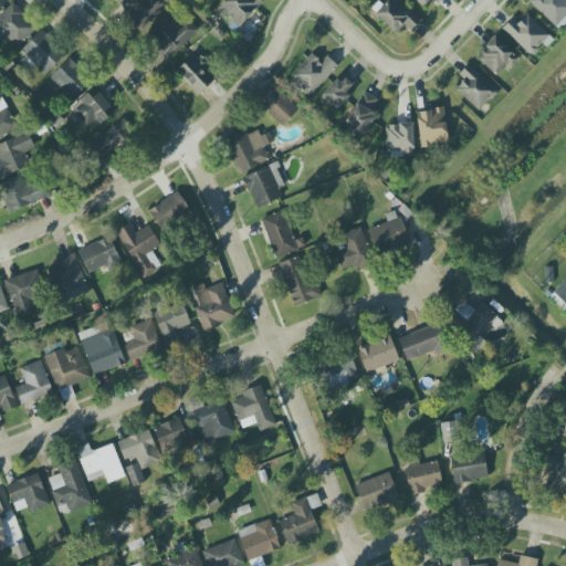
[(0,0),(0,9),(9,1),(7,0),(0,0)]
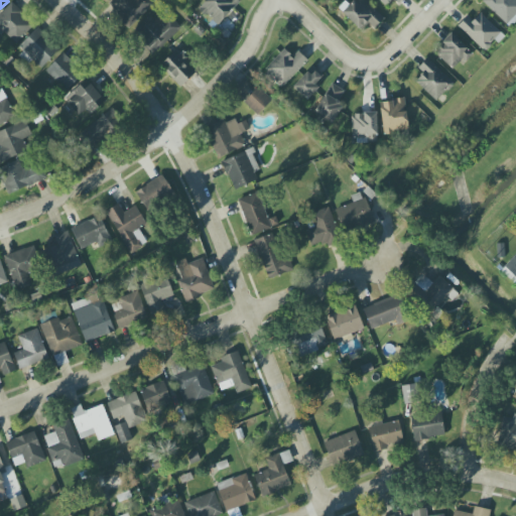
[(153,4),(148,0),(111,0),(108,3),(129,26),(153,4)]
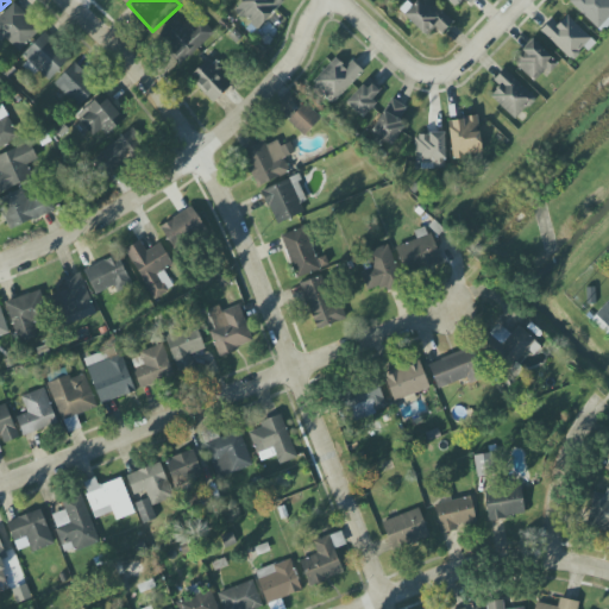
[(243,0),(234,8),(255,30),(282,4),(278,0),(243,0)]
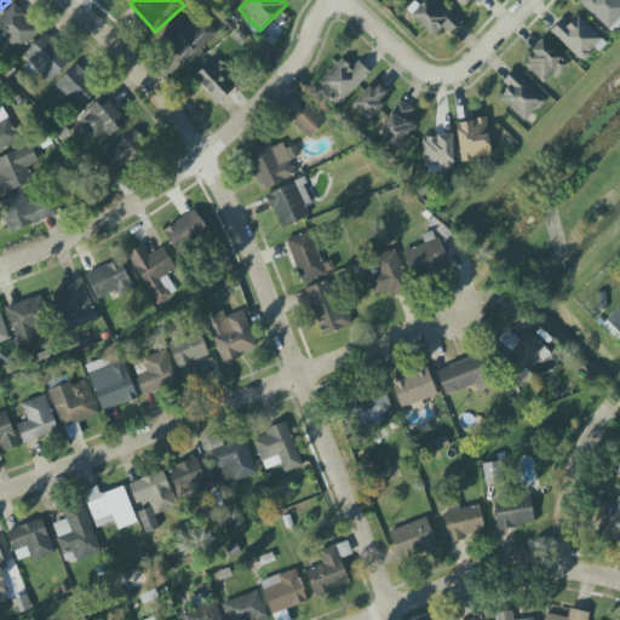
[(461,22),(437,0),(424,0),(411,16),(432,35),(440,27),(449,35),(461,22)]
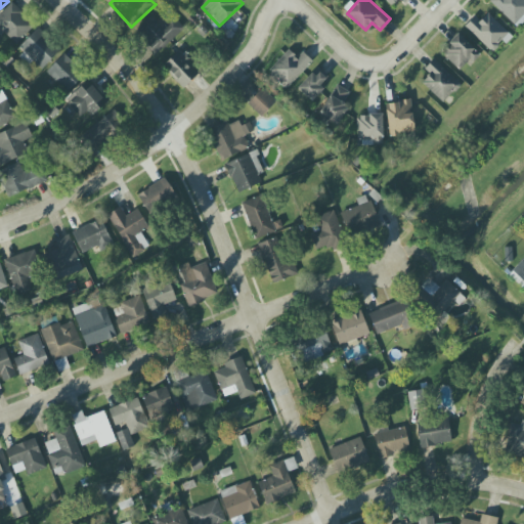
[(523,0),(490,0),(489,1),(518,28),(523,20),(523,0)]
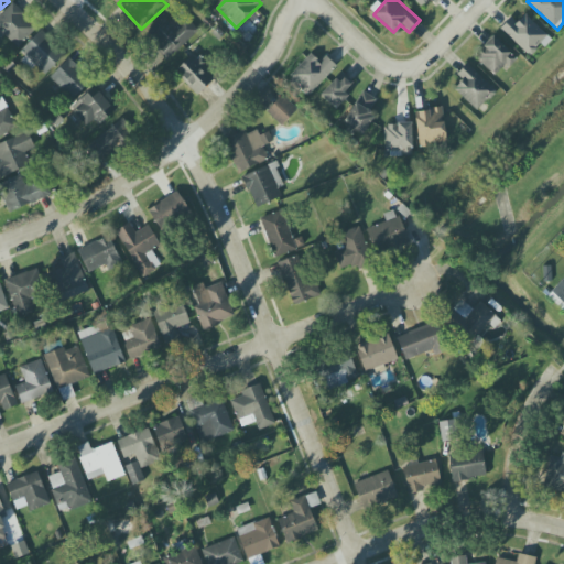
[(0,15),(0,31),(18,47),(36,26),(12,3),(0,15)]
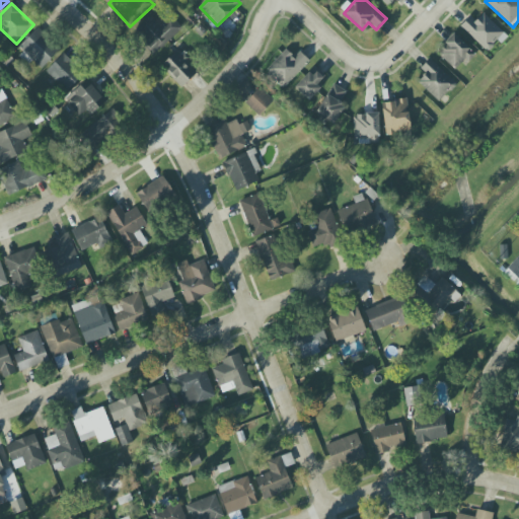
[(156,23),(150,16),(135,31),(155,54),(182,28),(167,12),(156,23)]
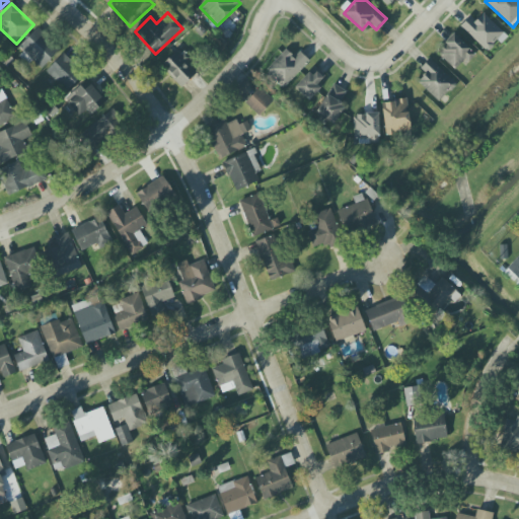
[(488,52),(498,41),(501,44),(508,36),(483,13),(474,21),(469,16),(460,26),(488,52)]
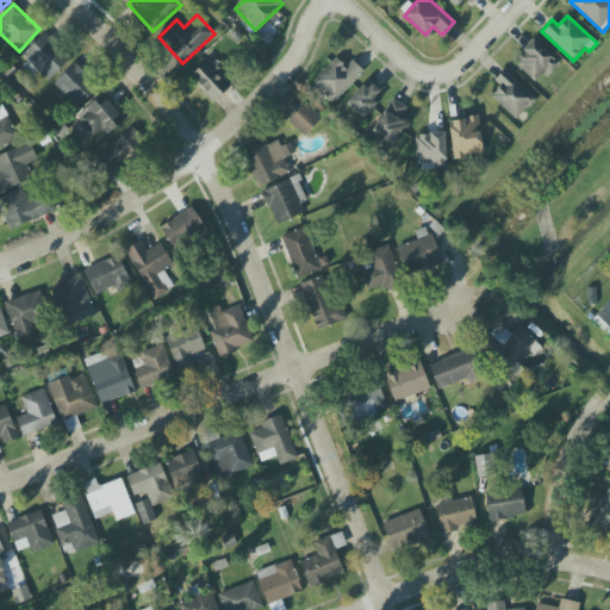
[(32,66),(49,81),(69,58),(43,35),(20,58),(30,68),(32,66)]
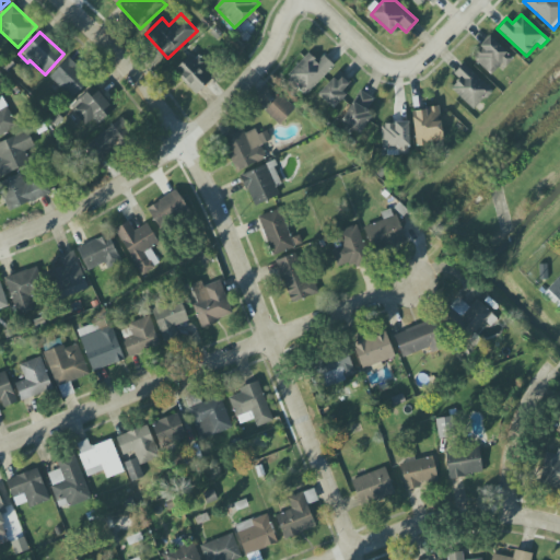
[(512,58),(491,36),(471,55),(491,77),(512,58)]
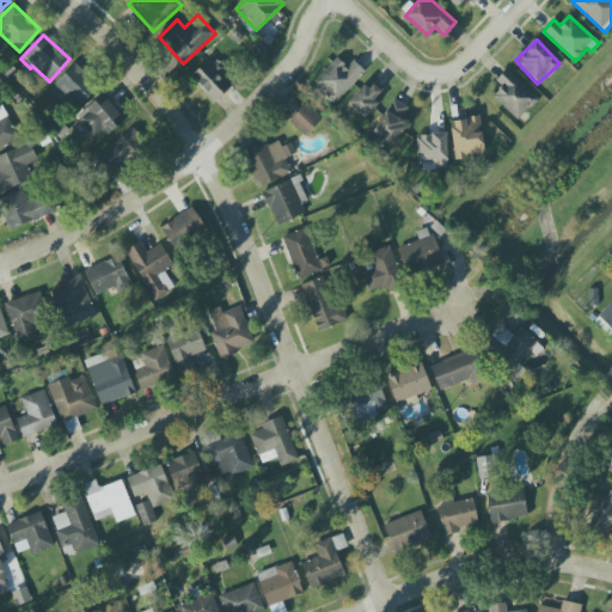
[(212,57),(190,77),(213,103),(232,87),(220,73),(224,71),(212,57)]
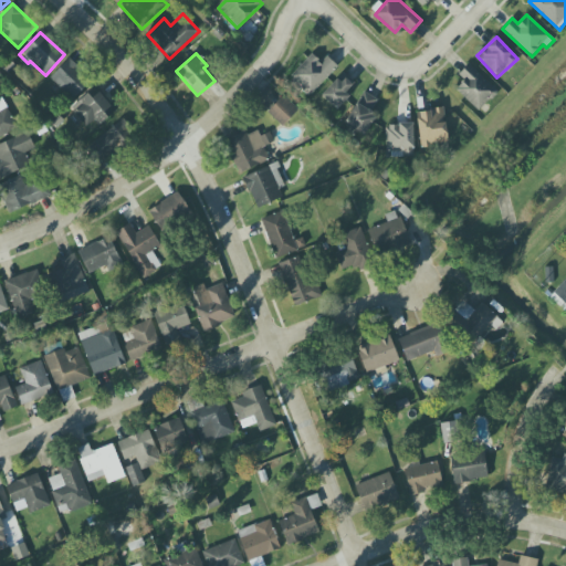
[(287,81),(307,98),(337,66),(327,56),(321,62),(312,54),(287,81)]
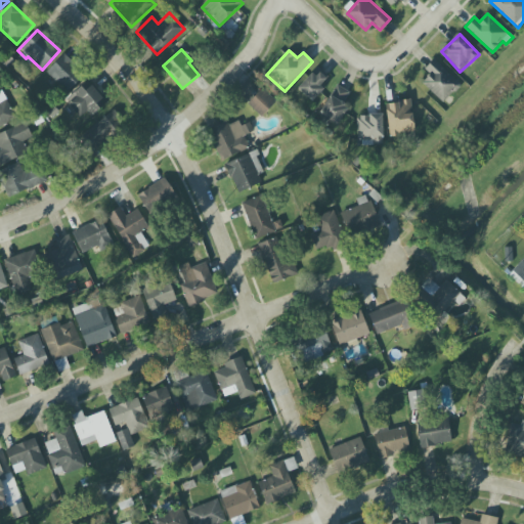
[(46,72),(66,92),(83,76),(63,55),(46,72)]
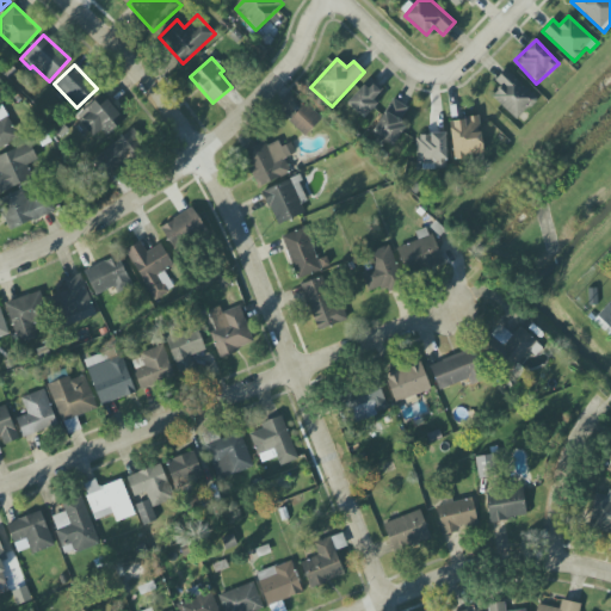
[(517,121),(537,99),(506,69),(495,80),(501,86),(492,97),(517,121)]
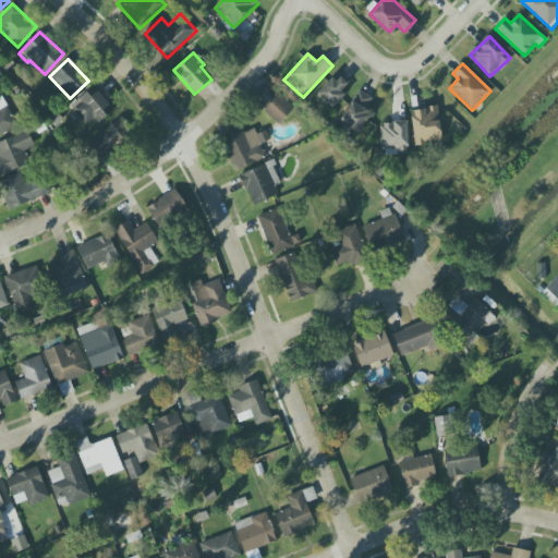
[(343,91),(350,83),(338,71),(316,94),(331,108),(347,93),(343,91)]
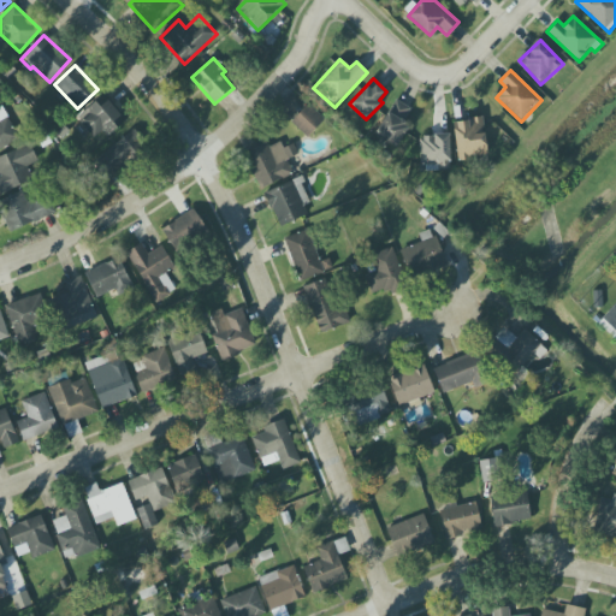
[(94,141),(124,122),(106,95),(77,116),(94,141)]
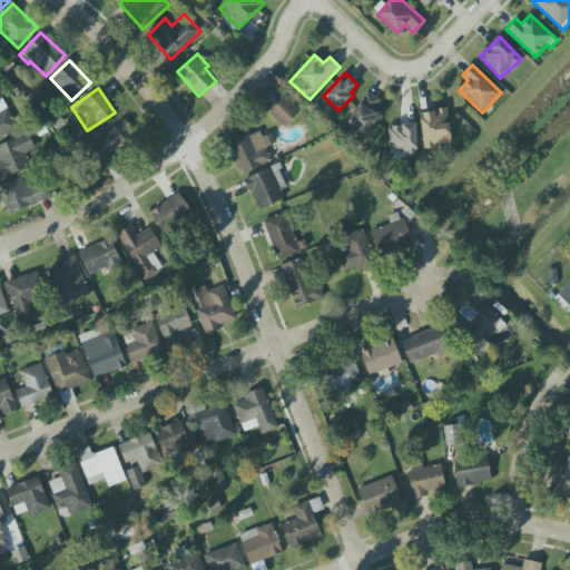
[(380,100),(365,91),(346,126),(367,137),(377,117),(372,114),(380,100)]
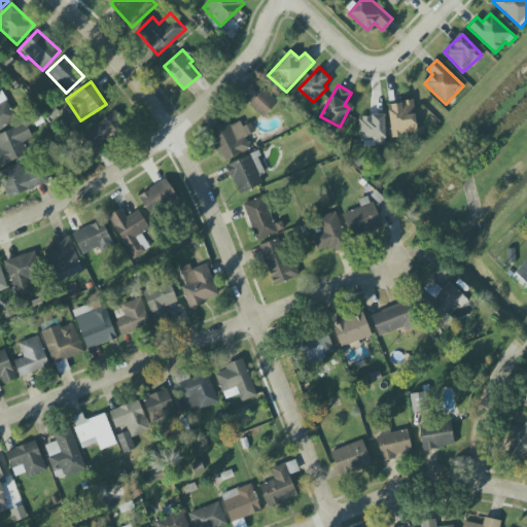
[(249,104),(264,117),(277,103),(262,90),(249,104)]
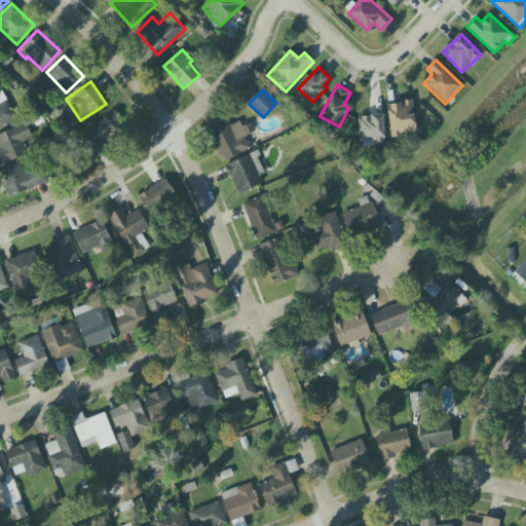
[(0,127),(16,119),(6,100),(0,103),(0,127)]
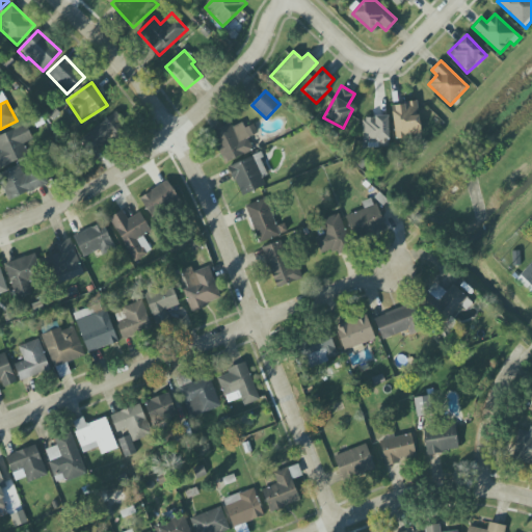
[(392,104),(394,138),(420,136),(418,103),(392,104)]
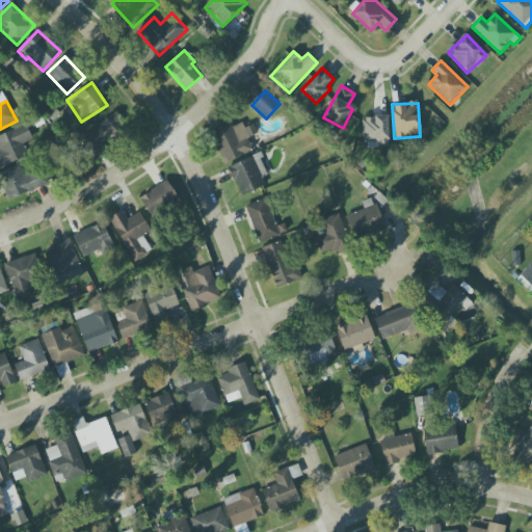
[(109,115),(80,141),(94,156),(122,130),(109,115)]
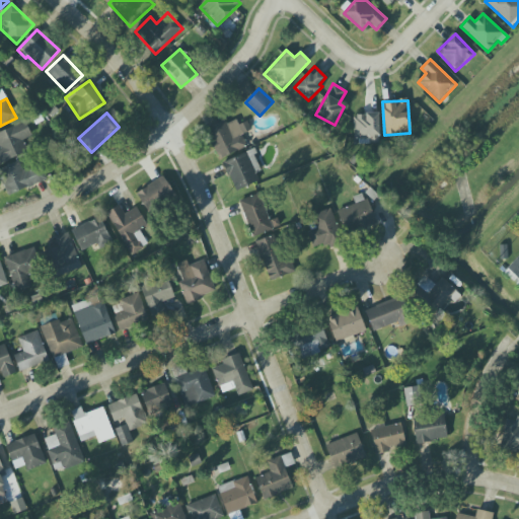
[(379,114),(355,114),(355,144),(379,144),(379,114)]
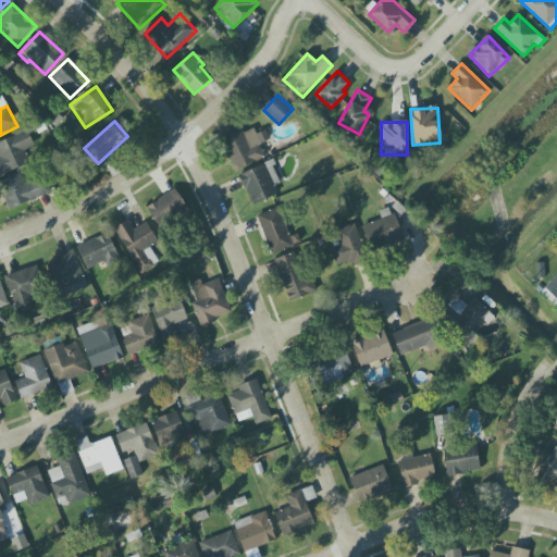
[(265,130),(256,134),(252,126),(222,139),(236,171),(264,158),(259,145),(270,139),(265,130)]
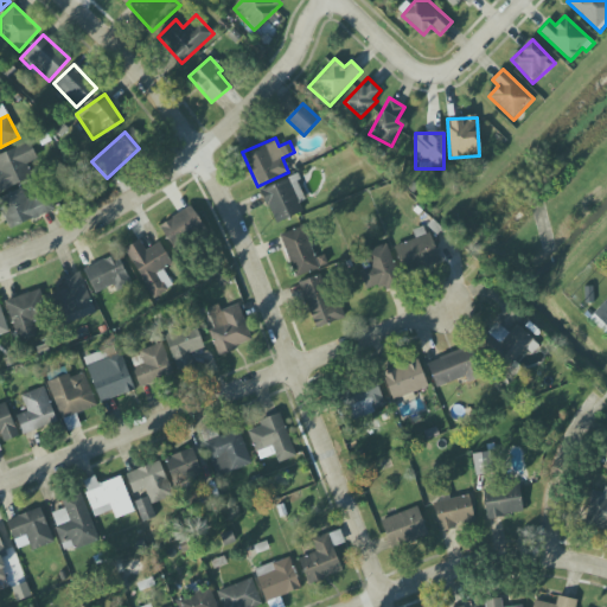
[(0,154),(0,191),(34,177),(30,165),(38,161),(30,142),(0,154)]
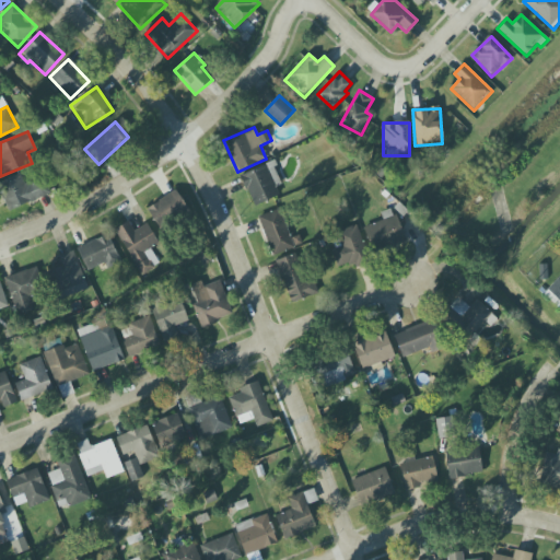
[(254,207),(278,196),(264,165),(240,176),(254,207)]
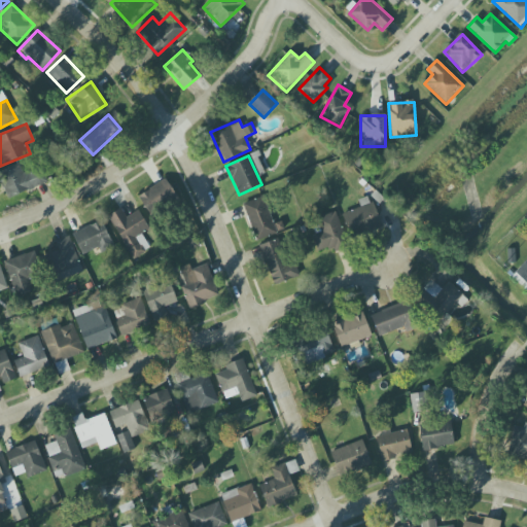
[(47,182),(41,167),(23,174),(19,164),(0,171),(0,177),(8,199),(47,182)]
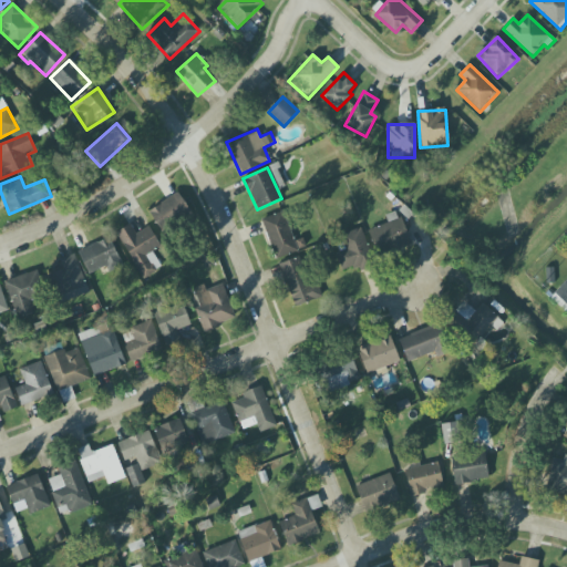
[(191,213),(178,193),(147,210),(161,232),(191,213)]
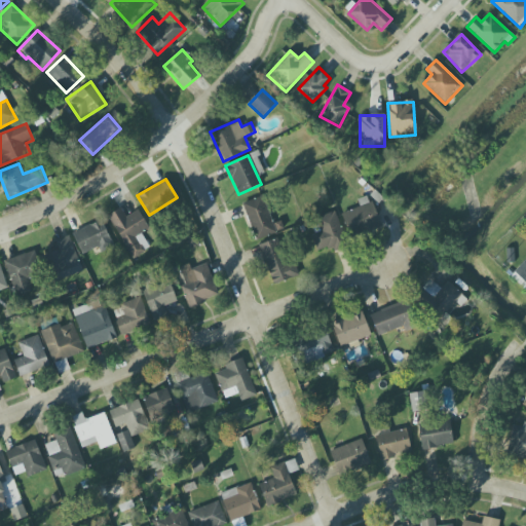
[(256,240),(275,233),(262,196),(241,203),(256,240)]
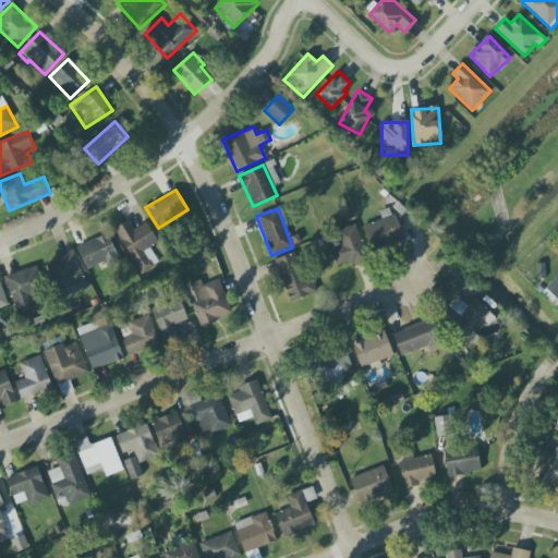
[(373,253),(405,241),(396,215),(363,227),(373,253)]
